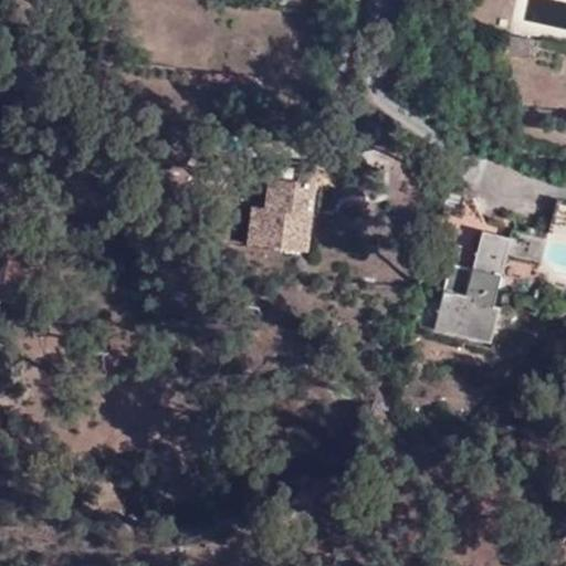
[(506,38),(505,50),(533,53),(534,41),(506,38)]
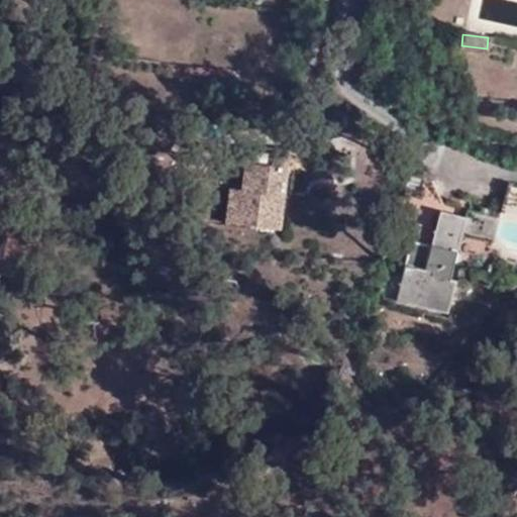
[(487,48),(461,45),(460,54),(487,57),(487,48)]
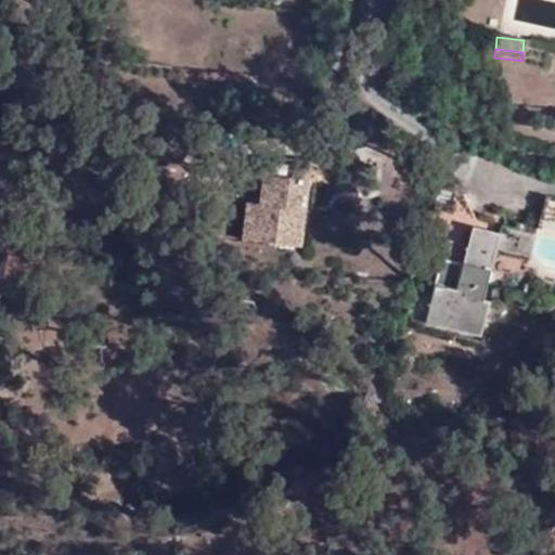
[(295,180),(296,167),(268,164),(265,208),(252,206),(248,244),(306,249),(308,213),(302,211),(306,181),(295,180)]
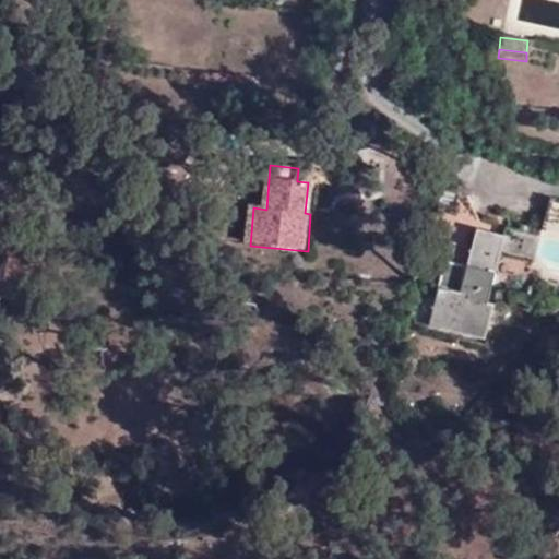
[(314,169),(298,168),(297,181),(308,182),(305,213),(310,214),(314,169)]
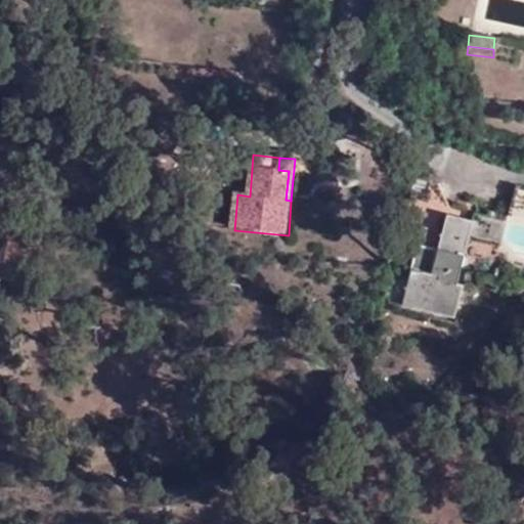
[(523,221),(523,186),(516,184),(507,217),(523,221)]
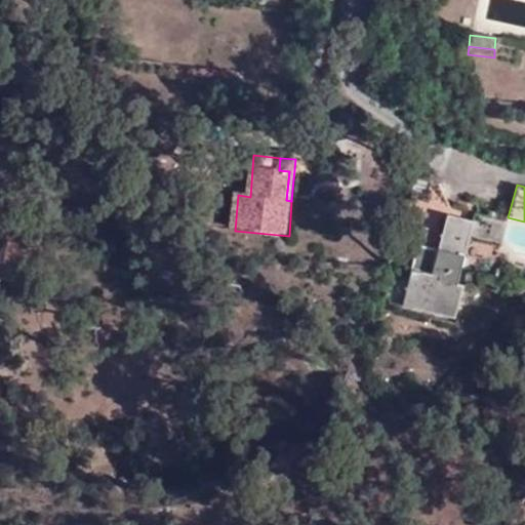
[(457,282),(474,219),(447,213),(438,249),(419,245),(404,306),(455,319),(465,284),(457,282)]
